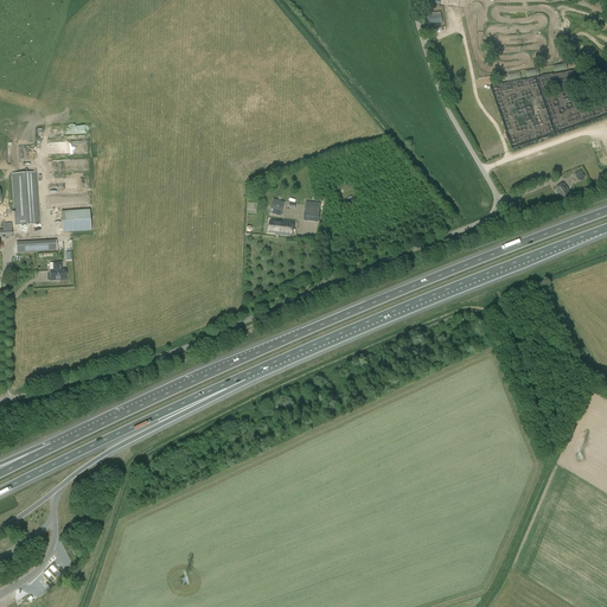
[(577,81),(576,70),(567,71),(567,66),(555,68),(555,74),(542,75),(543,84),(577,81)]
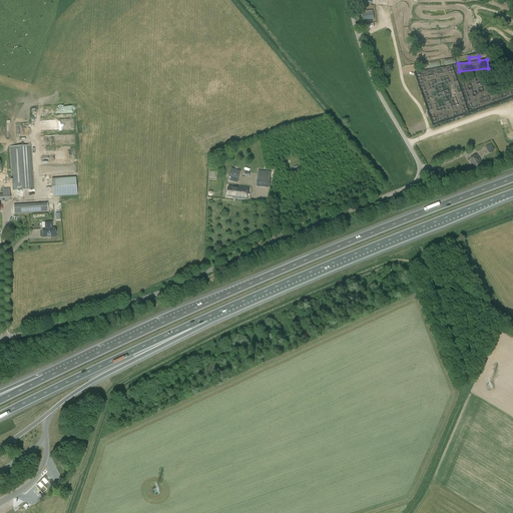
[(429,62),(430,67),(452,65),(451,59),(429,62)]
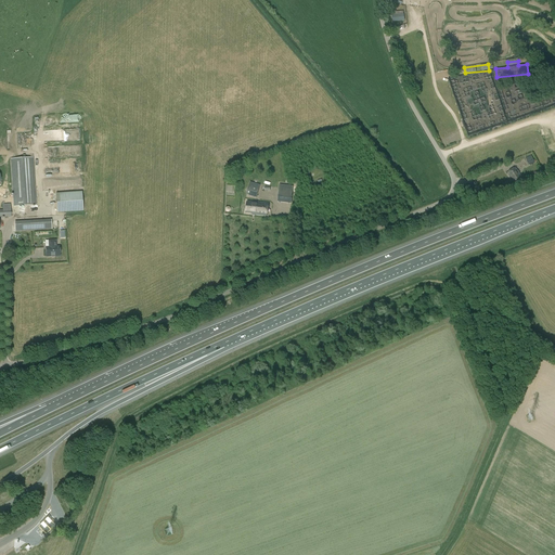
[(13,204),(13,207),(36,205),(34,157),(11,159),(13,204)]
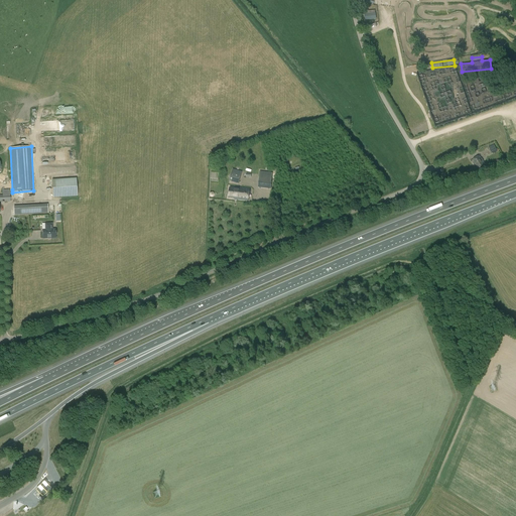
[(478,169),(486,165),(480,156),(472,160),(478,169)]
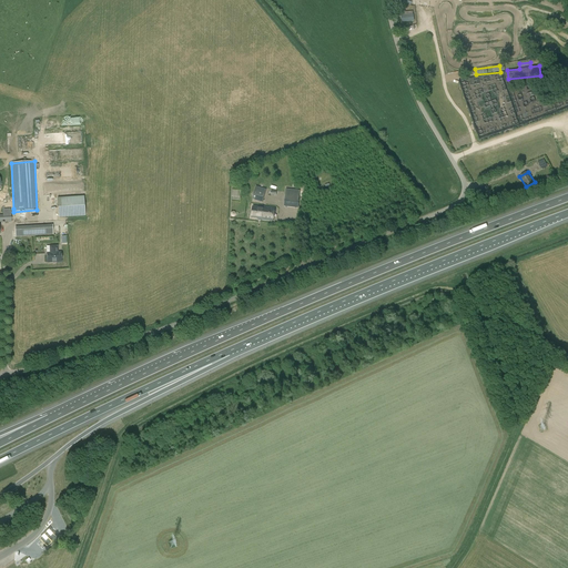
[(252,200),(262,203),(266,190),(256,186),(252,200)]
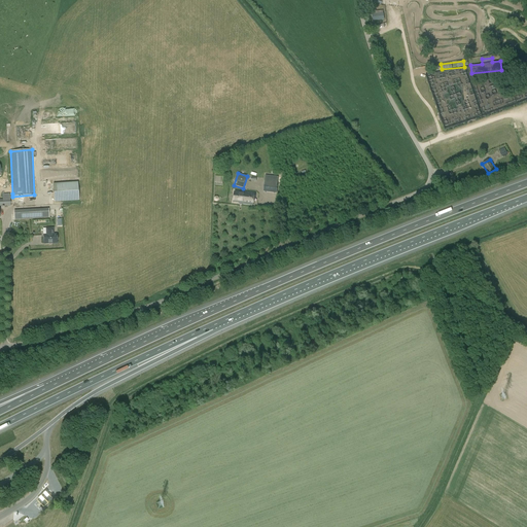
[(278,177),(266,175),(264,191),(276,194),(278,181),(278,177)]
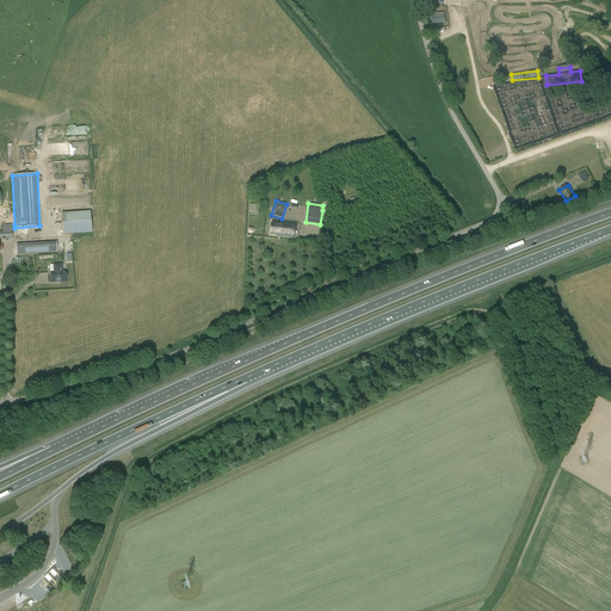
[(91,211),(62,214),(63,234),(71,234),(92,233),(91,211)]
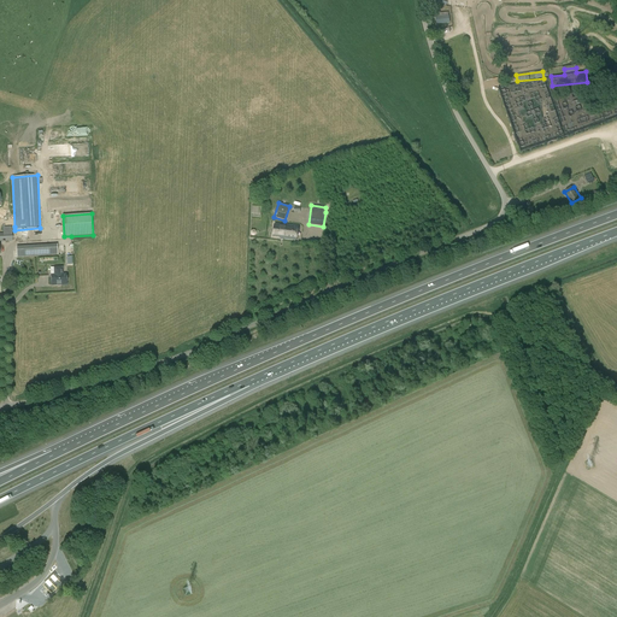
[(298,227),(286,225),(275,224),(274,236),(285,238),(283,239),(297,240),(298,227)]
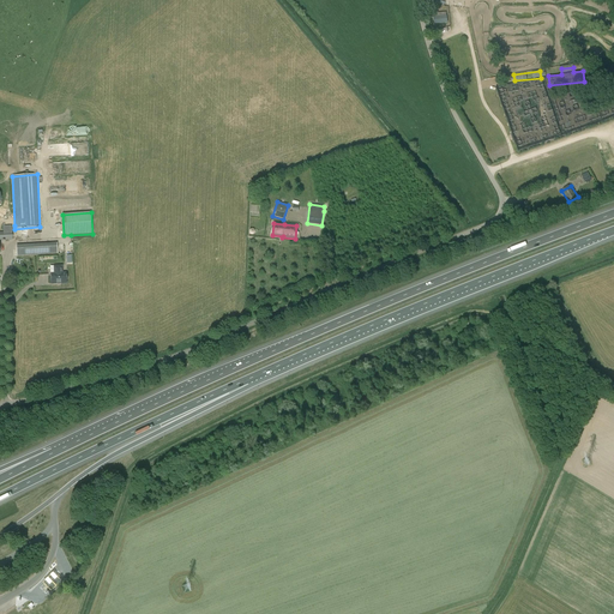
[(0,240),(12,240),(11,226),(2,226),(2,233),(0,232),(0,240)]
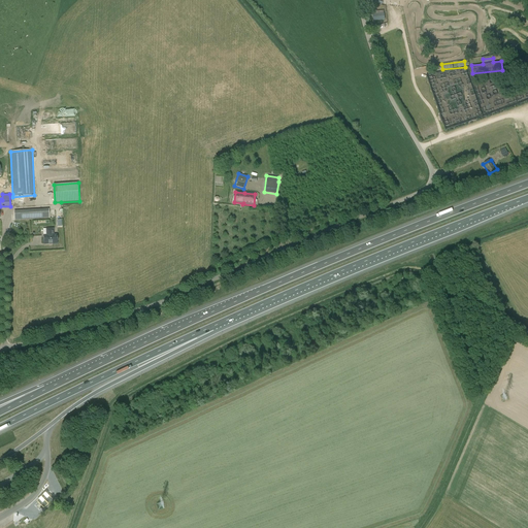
[(48,209),(13,211),(14,220),(50,218),(48,209)]
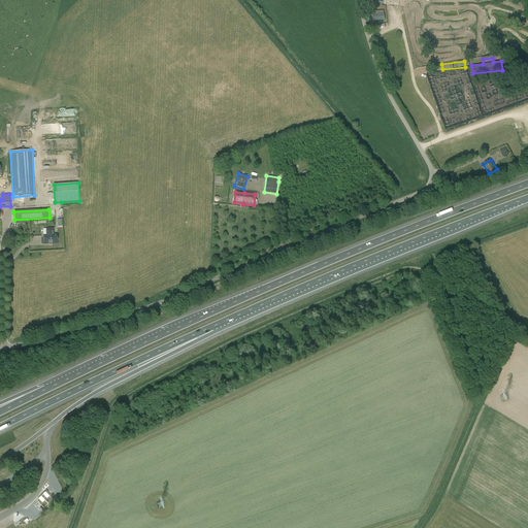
[(43,235),(43,244),(58,243),(57,234),(54,234),(54,228),(45,229),(46,235),(43,235)]
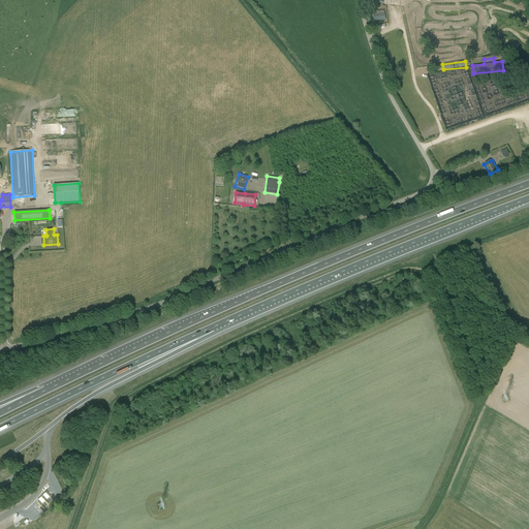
[(44,494),(35,502),(42,510),(52,501),(44,494)]
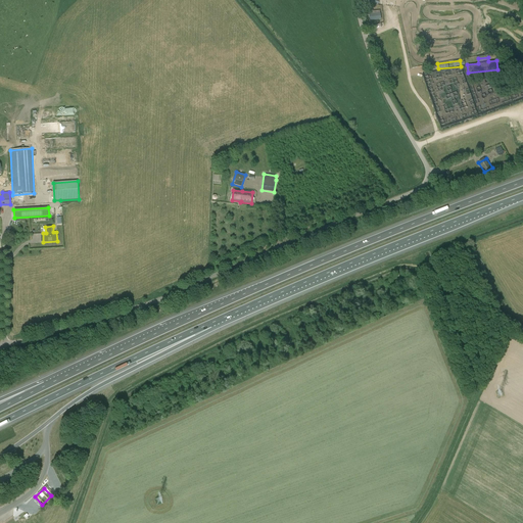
All buildings are outlined.
